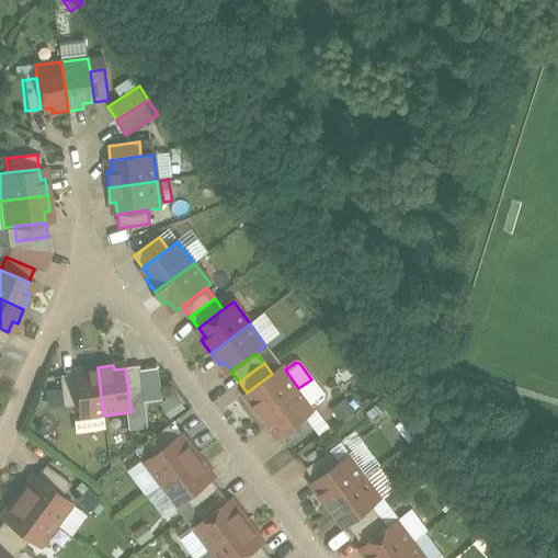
[(98,367),(82,368),(82,374),(71,375),(76,407),(77,419),(103,416),(98,367)]
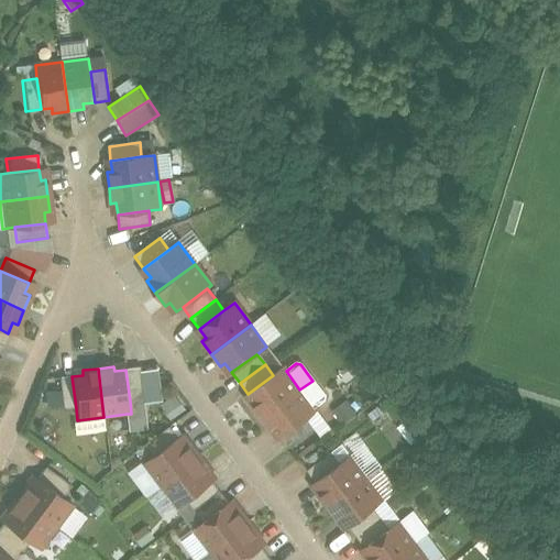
[(140,369),(125,370),(130,401),(144,399),(140,369)]
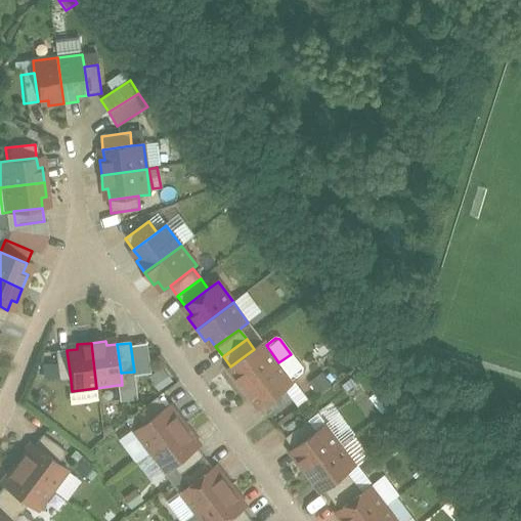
[(254,349),(230,366),(237,376),(233,379),(242,390),(278,362),(266,345),(263,343),(254,349)]
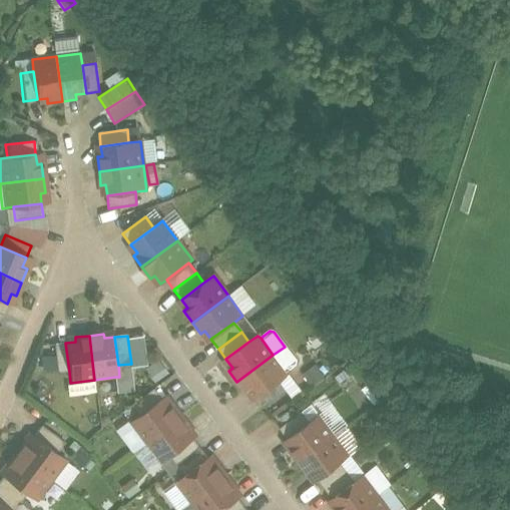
[(65,343),(52,345),(55,373),(69,372),(65,343)]
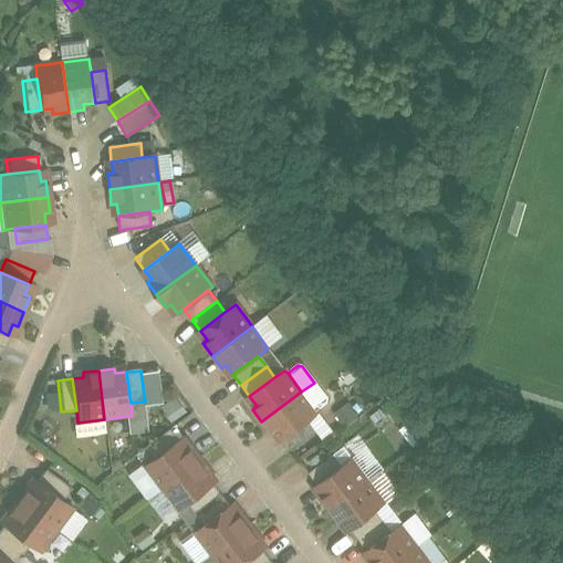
[(326,398),(314,383),(301,392),(315,410),(325,403),(326,398)]
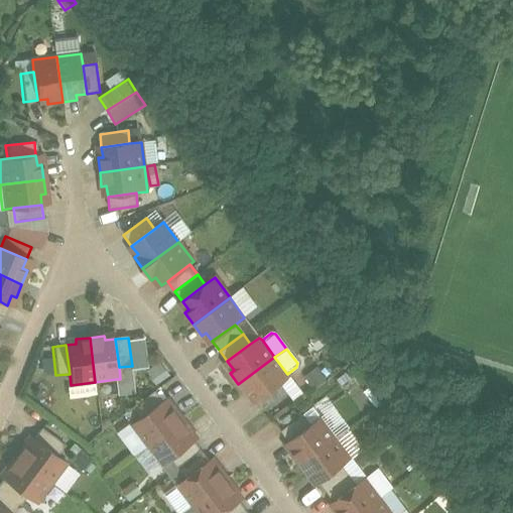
[(28,370),(47,375),(52,356),(33,351),(28,370)]
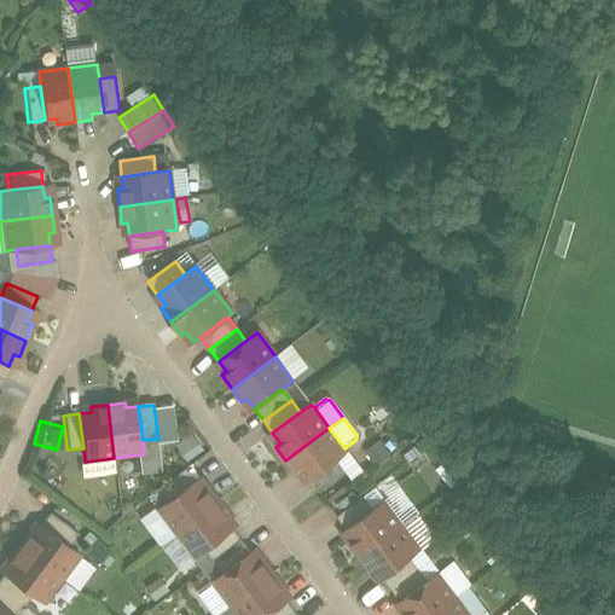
[(329,428),(285,460),(296,475),(301,471),(308,481),(336,460),(347,452),(344,448),(329,428)]
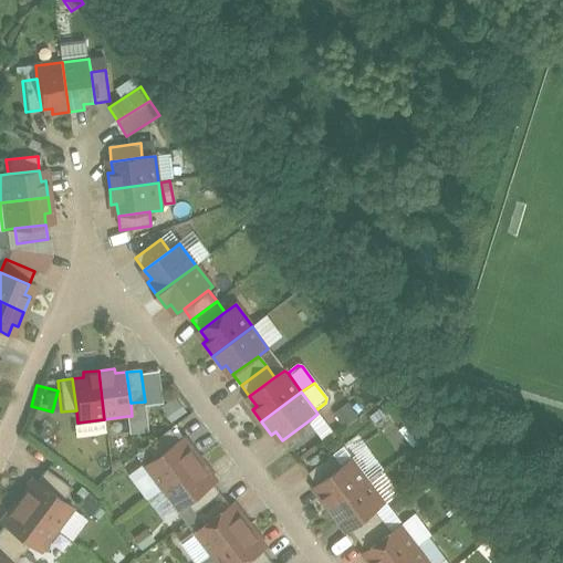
[(145,402),(131,403),(132,416),(127,416),(131,435),(148,433),(145,402)]
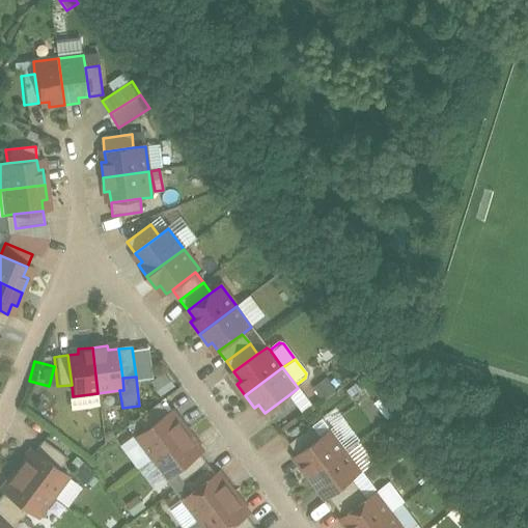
[(288,395),(265,413),(273,424),(297,407),(288,395)]
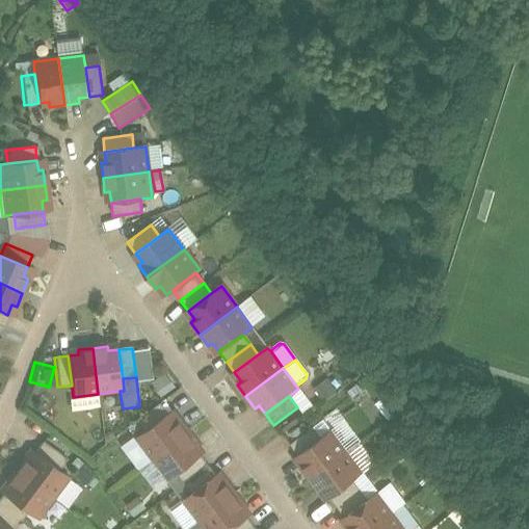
[(160,403),(137,421),(146,432),(168,415),(160,403)]
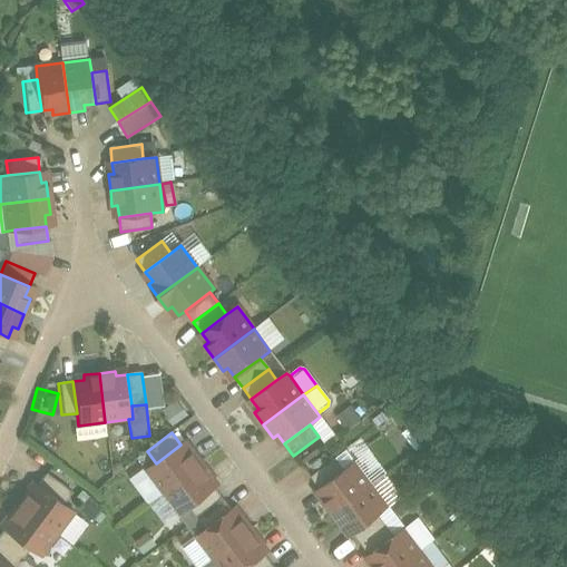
[(156,463),(145,471),(162,494),(202,463),(192,450),(187,453),(181,445),(156,463)]
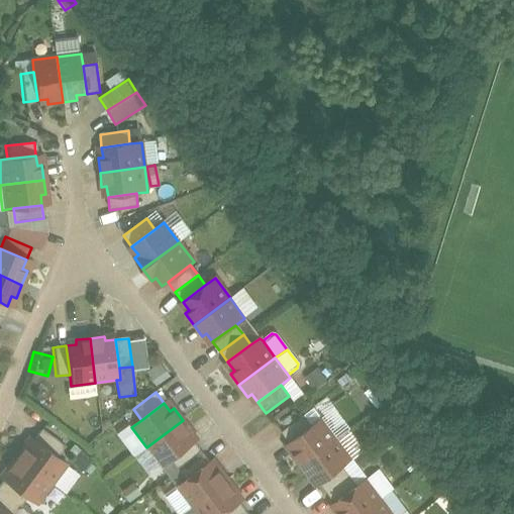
[(304,415),(281,432),(289,443),(312,426),(304,415)]
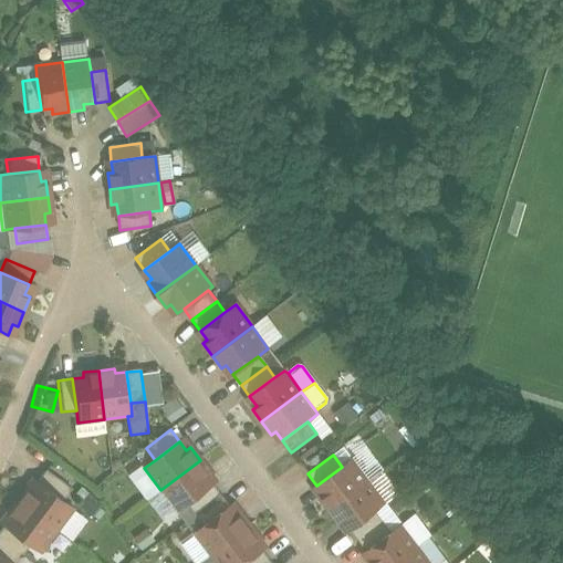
[(342,467),(316,486),(323,494),(319,498),(329,511),(368,481),(352,459),(342,467)]
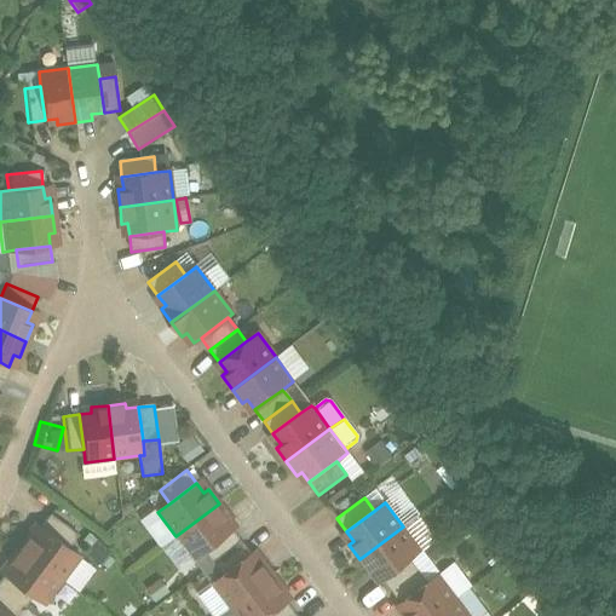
[(219,504),(176,536),(194,559),(205,551),(232,530),(225,520),(230,517),(219,504)]
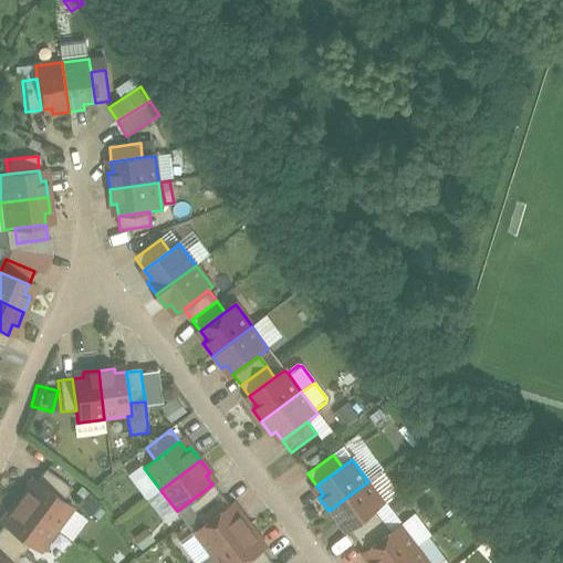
[(69,489),(43,470),(34,482),(60,501),(69,489)]
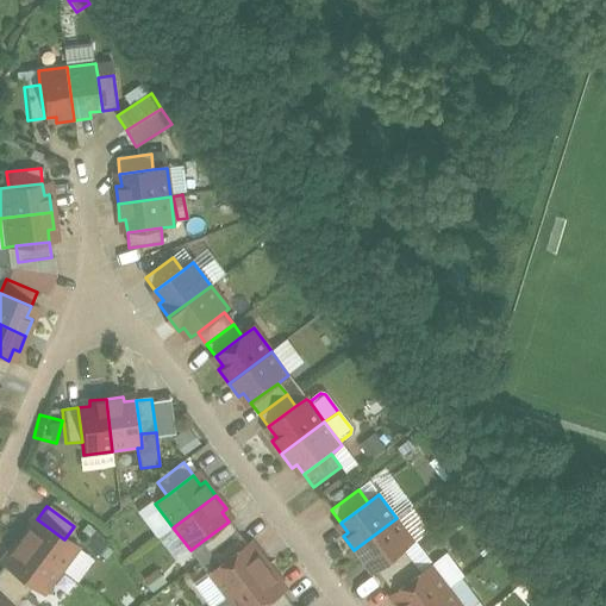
[(397,518),(354,550),(364,563),(368,560),(376,570),(403,550),(413,542),(397,518)]
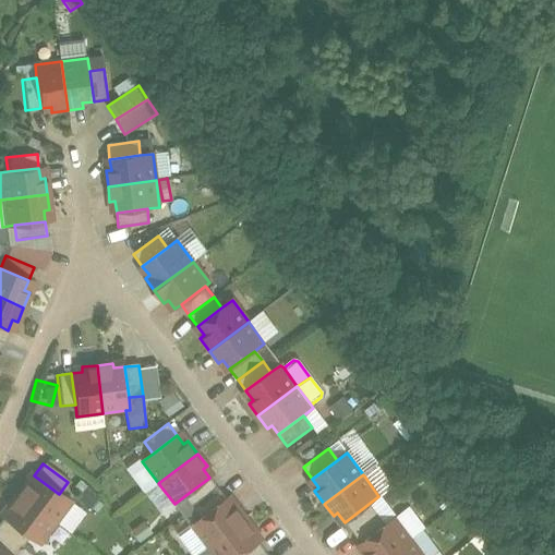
[(59,494),(34,475),(28,484),(23,481),(14,494),(53,523),(70,502),(59,494)]
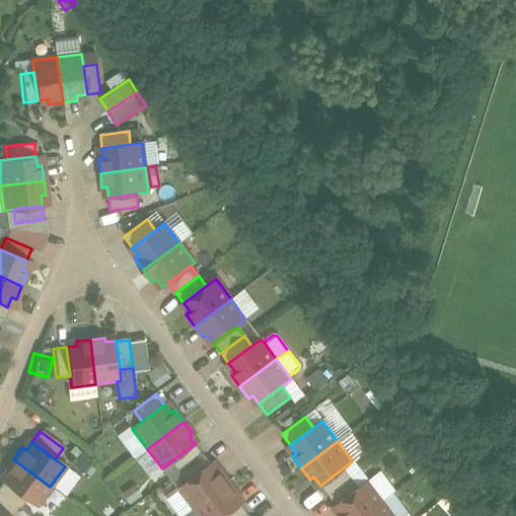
[(195,444),(171,461),(179,471),(202,454),(195,444)]
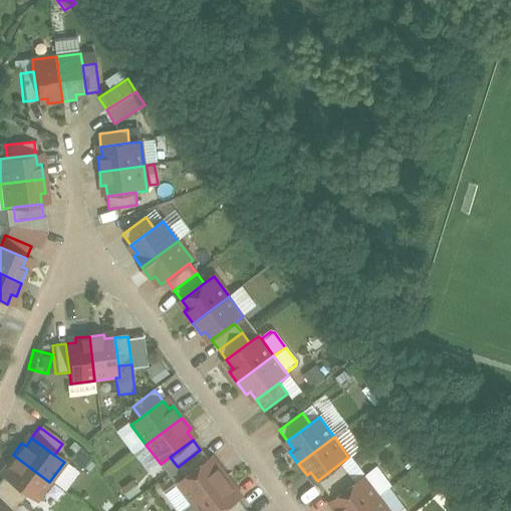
[(200,450),(178,467),(185,477),(208,460),(200,450)]
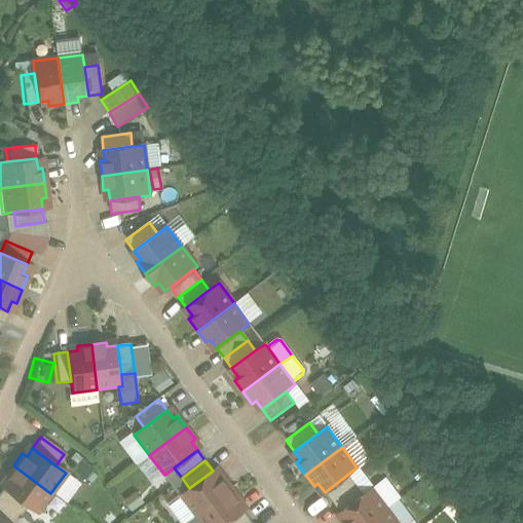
[(50,493),(13,465),(4,477),(8,480),(2,488),(26,507),(35,514),(50,493)]
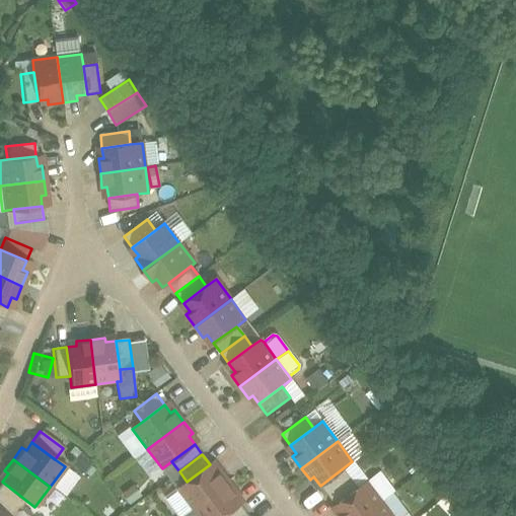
[(187,482),(177,489),(193,509),(229,482),(220,470),(216,473),(210,464),(187,482)]
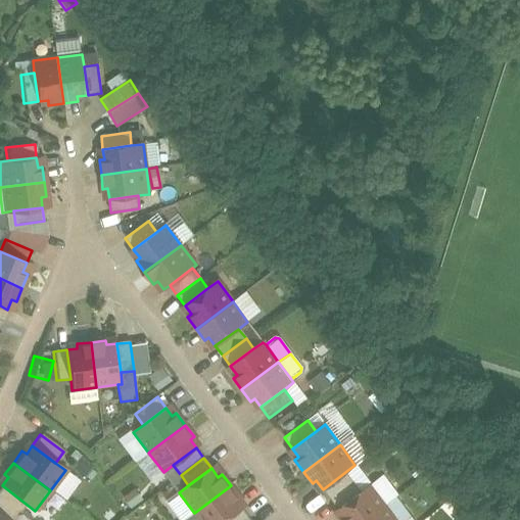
[(345,472),(323,489),(330,500),(353,482),(345,472)]
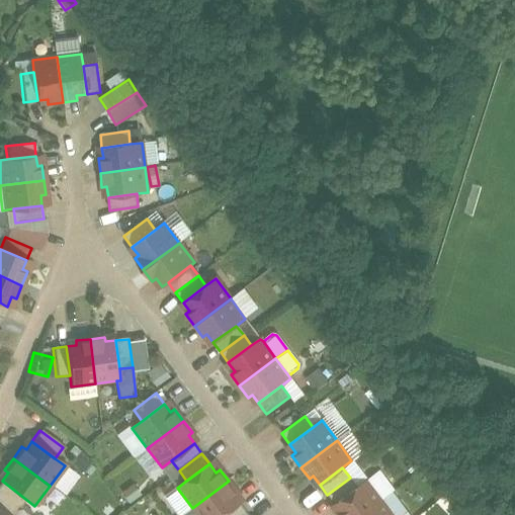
[(350,478),(327,495),(335,505),(357,488),(350,478)]
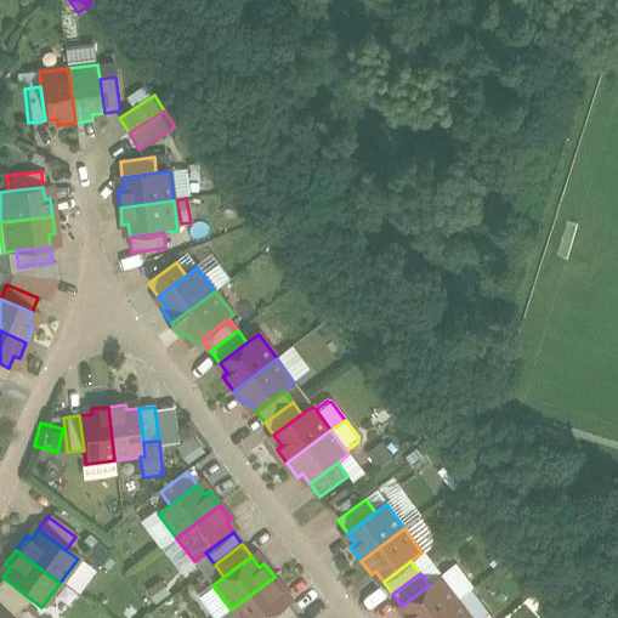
[(30,599),(3,577),(0,580),(0,594),(21,610),(30,599)]
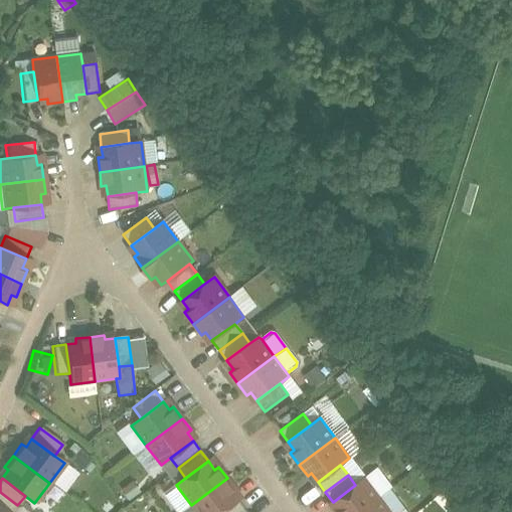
[(227,478),(191,505),(196,511),(223,511),(238,501),(231,493),(235,490),(227,478)]
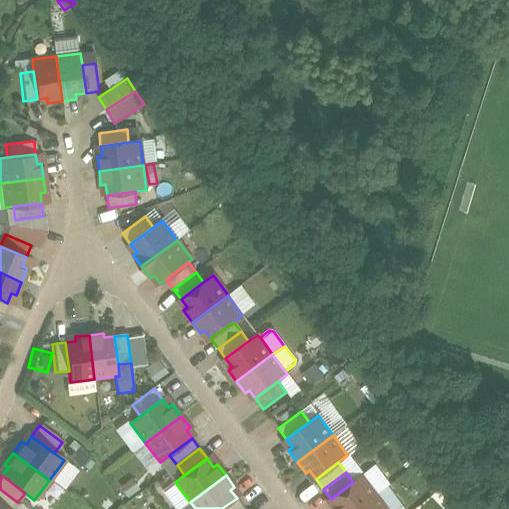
[(353,482),(331,499),(337,507),(336,508),(357,508),(377,494),(363,475),(353,482)]
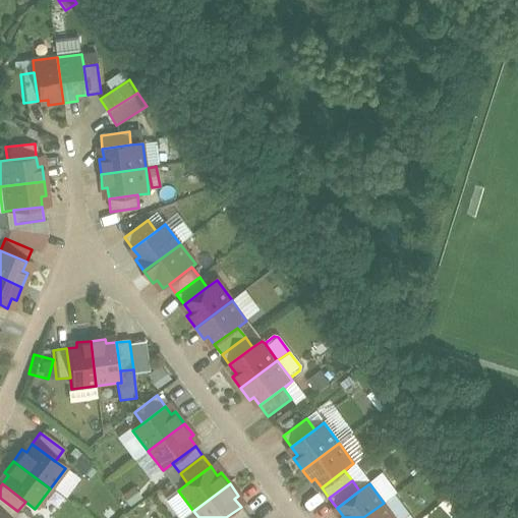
[(12,517),(17,511),(0,498),(0,513),(5,517),(12,517)]
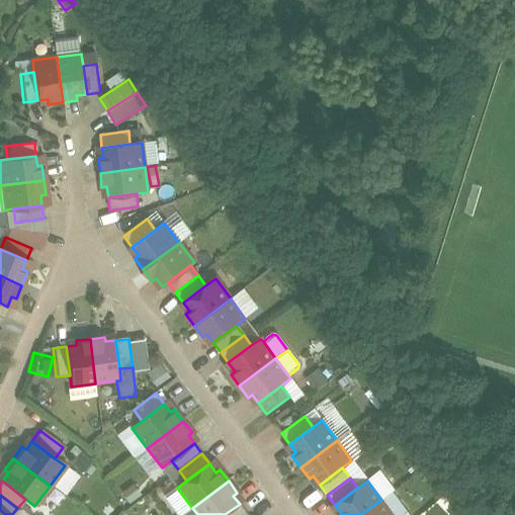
[(393,514),(381,500),(361,514),(393,514)]
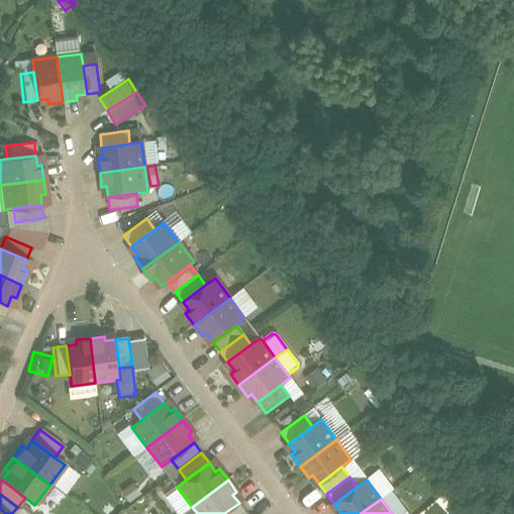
[(239,503),(224,513),(246,513),(239,503)]
